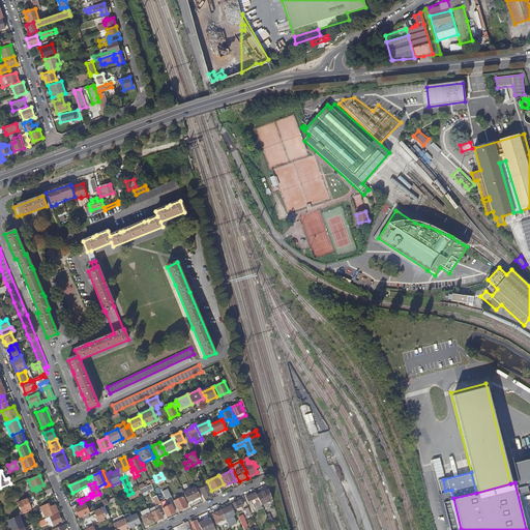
[(140,490),(141,493),(153,488),(151,484),(148,486),(140,490)]
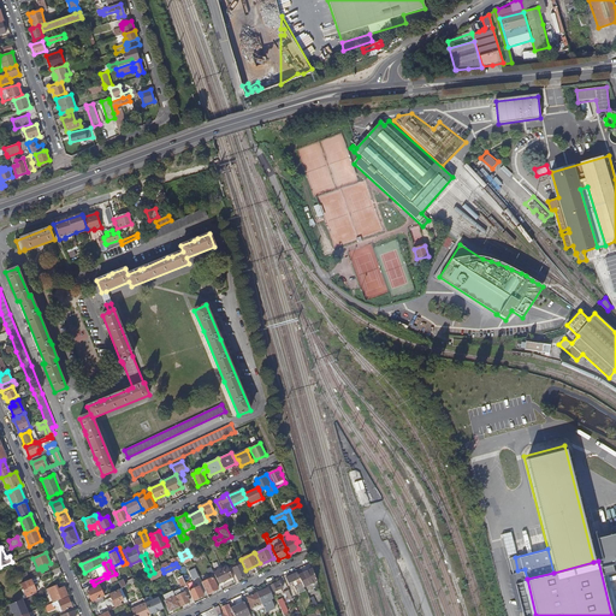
[(248,575),(242,564),(234,569),(235,572),(236,575),(238,580),(248,575)]
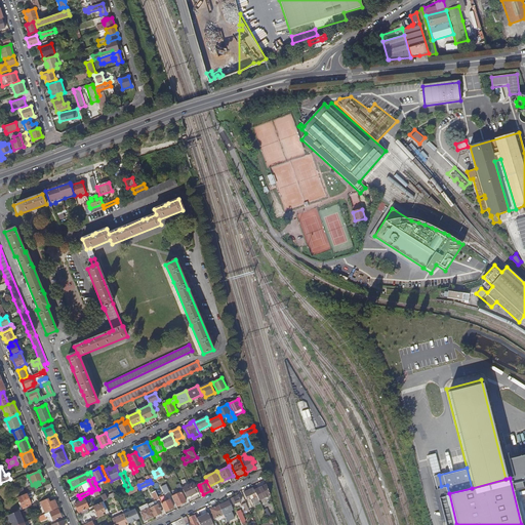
[(198,492),(194,483),(183,488),(183,489),(187,497),(198,492)]
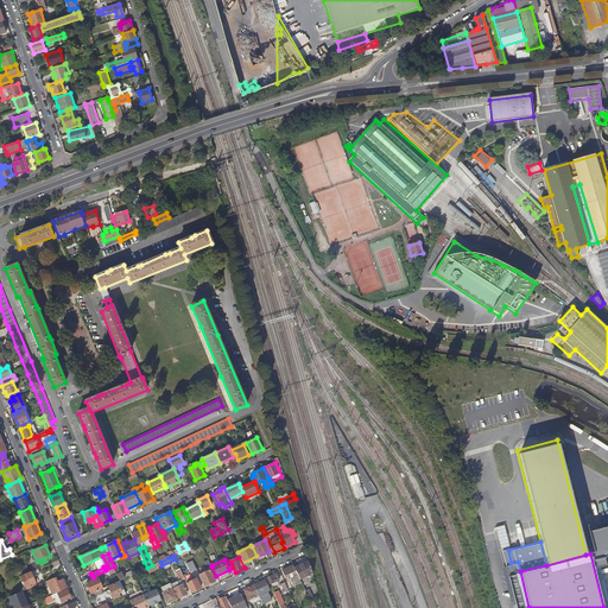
[(196,569),(192,561),(187,563),(191,571),(197,569),(196,569)]
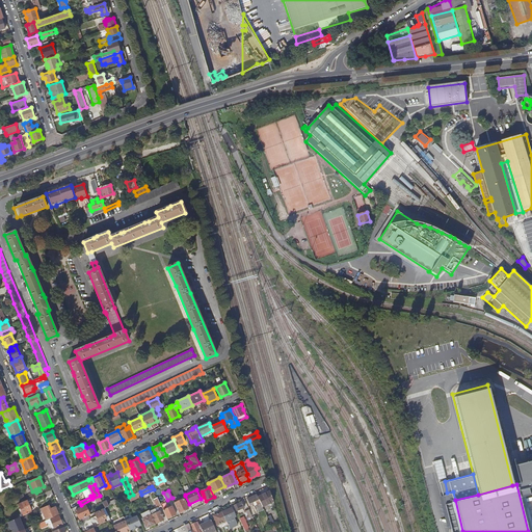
[(133,495),(129,497),(131,501),(141,497),(142,496),(141,495),(140,491),(133,495)]
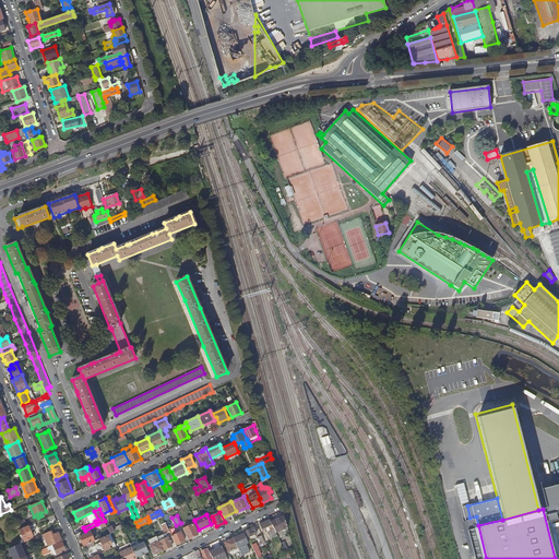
[(288,527),(284,516),(272,522),(273,525),(276,533),(288,527)]
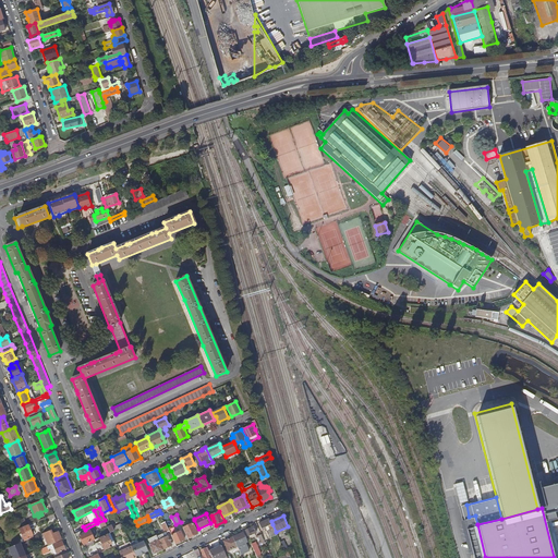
[(478,557),(485,557),(477,524),(475,516),(469,517),(478,557)]
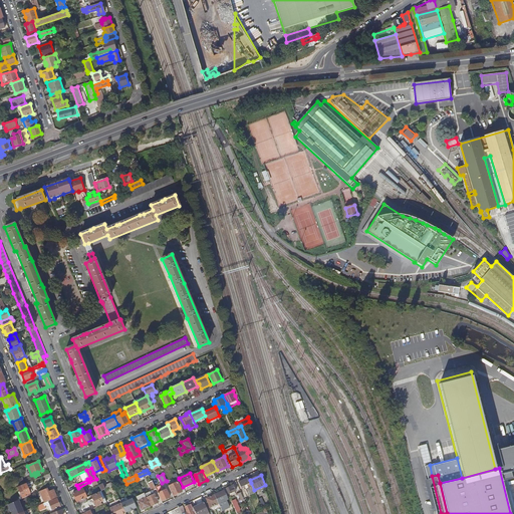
[(251,483),(250,480),(248,478),(239,482),(241,487),(242,489),(246,487),(245,485),(248,484),(251,483)]
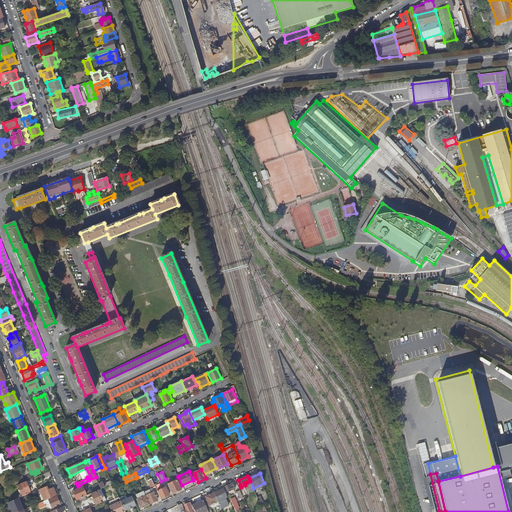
[(168,484),(172,493),(181,489),(176,480),(171,483),(168,484)]
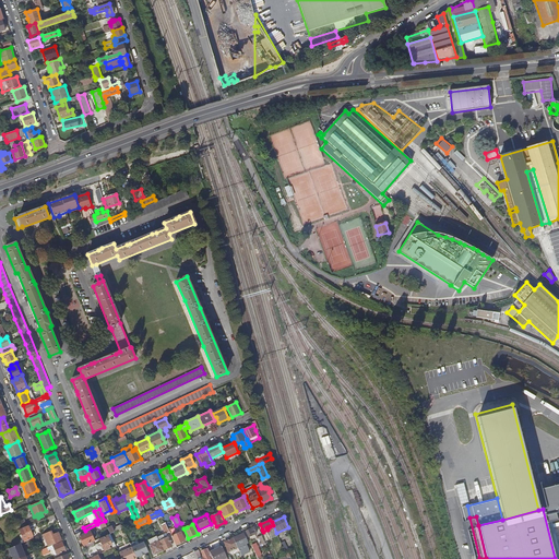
[(20,530),(25,543),(31,540),(30,538),(36,535),(34,531),(31,532),(28,525),(27,526),(23,528),(20,530)]
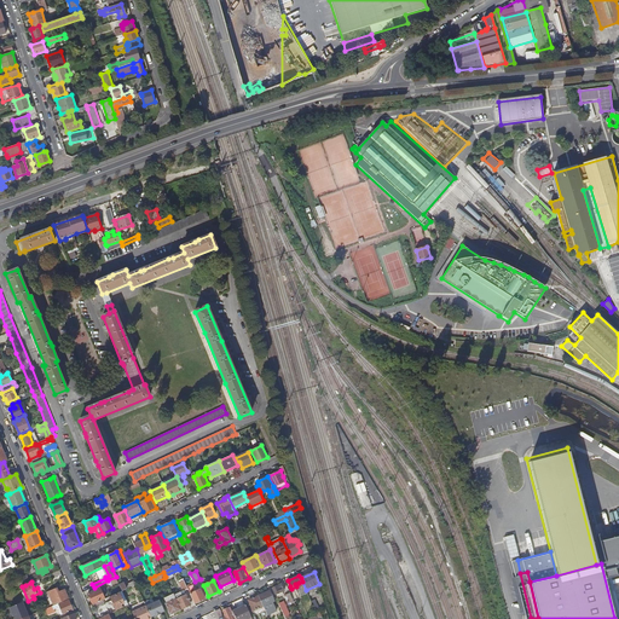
[(121,588),(122,591),(136,584),(134,582),(125,585),(123,583),(120,585),(121,588)]
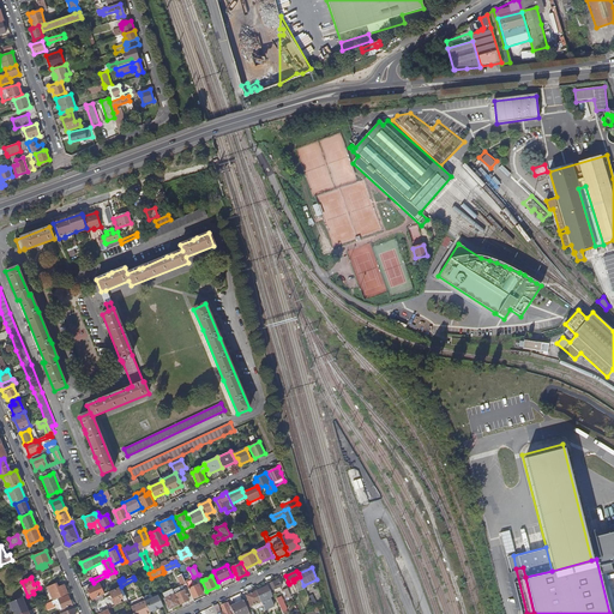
[(300,577),(296,578),(299,583),(295,584),(298,590),(299,590),(305,588),(304,585),(300,577)]
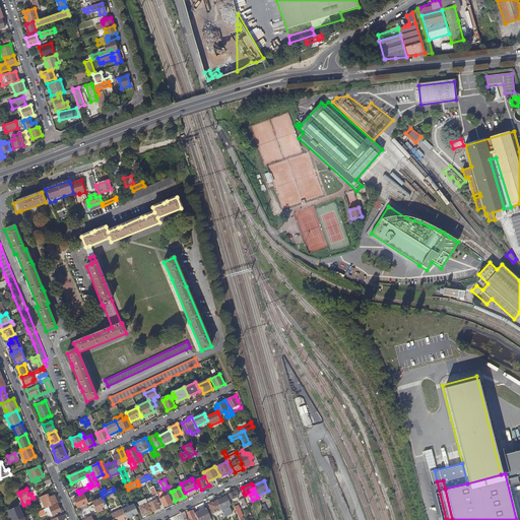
[(237,491),(230,494),(232,500),(240,497),(237,491)]
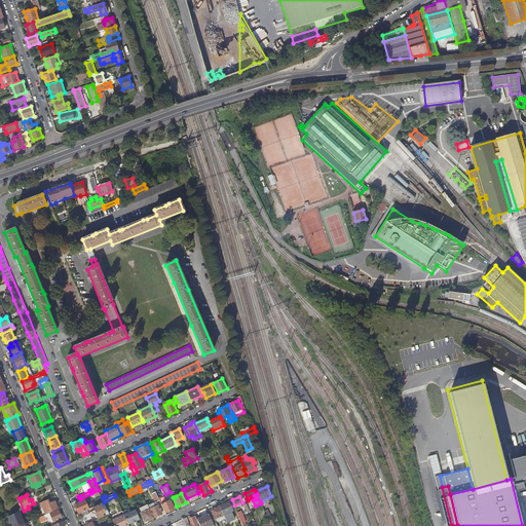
[(48,499),(38,504),(40,511),(43,509),(46,515),(52,512),(52,511),(58,509),(54,501),(49,503),(48,499)]
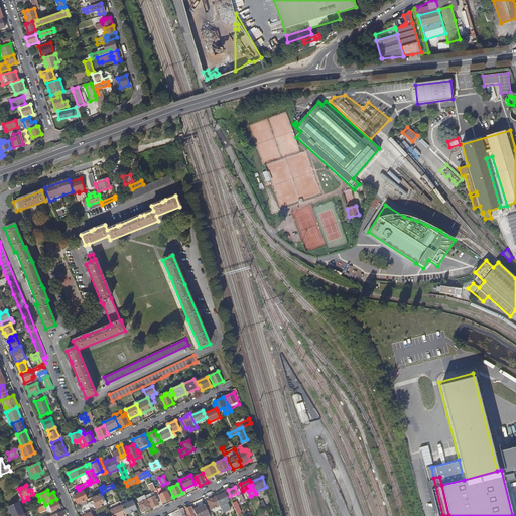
[(86,500),(88,500),(83,490),(74,495),(78,504),(79,504),(86,500)]
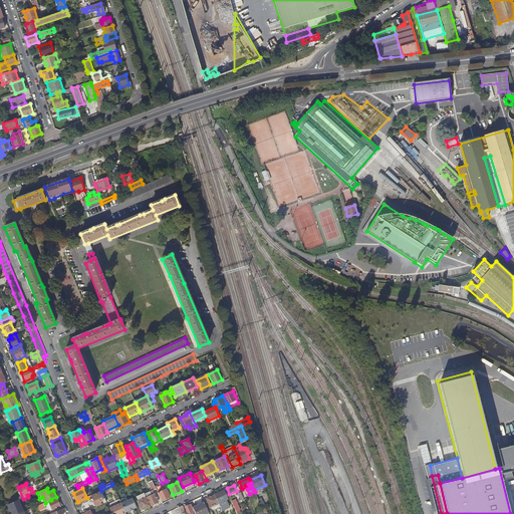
[(158,493),(162,501),(170,497),(167,489),(163,490),(161,491),(158,493)]
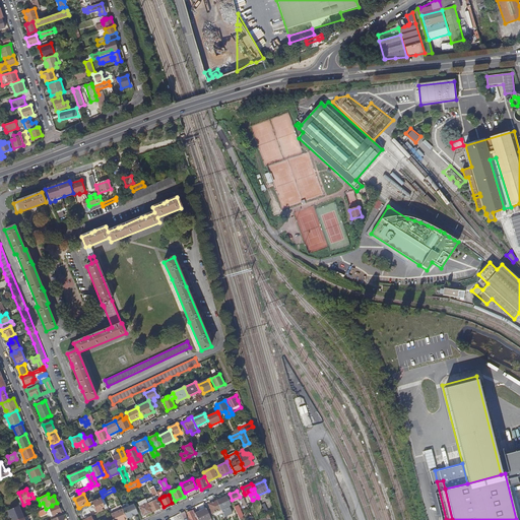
[(226,496),(217,501),(221,509),(224,517),(233,513),(230,506),(232,505),(226,496)]
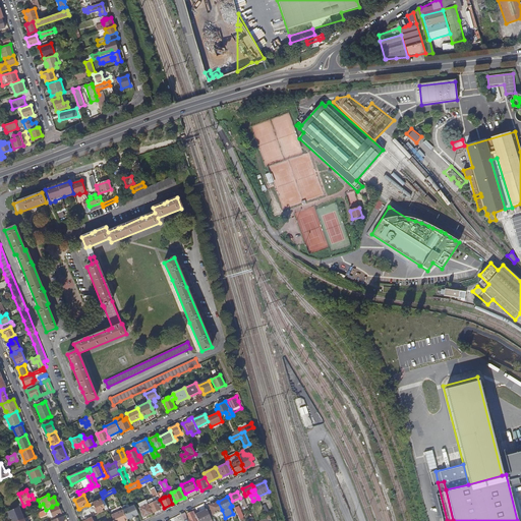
[(108,509),(103,498),(98,500),(92,503),(93,506),(91,507),(92,509),(93,509),(94,508),(95,510),(97,514),(103,511),(100,504),(102,503),(106,510),(108,509)]
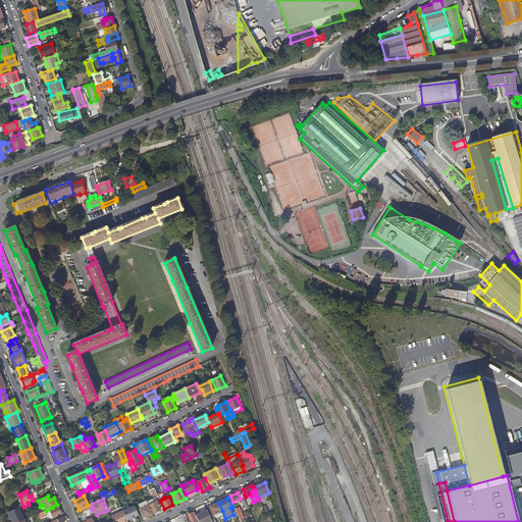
[(149,505),(153,514),(161,510),(157,502),(154,503),(152,500),(149,501),(148,500),(147,501),(147,502),(149,505)]
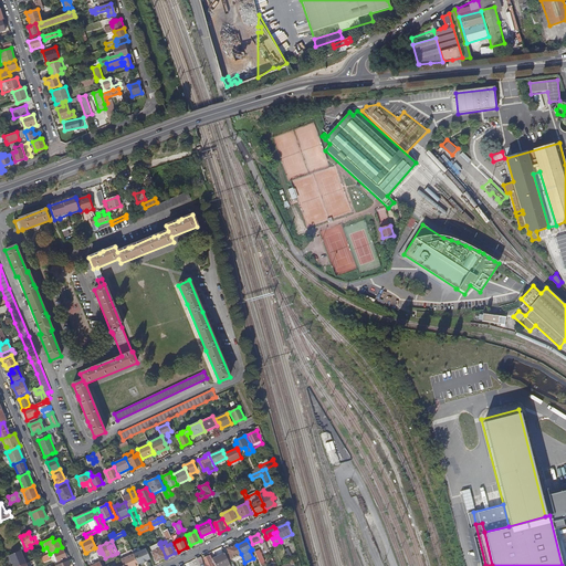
[(153,552),(152,552),(155,558),(156,558),(157,562),(166,557),(161,547),(159,544),(156,545),(150,547),(153,552)]
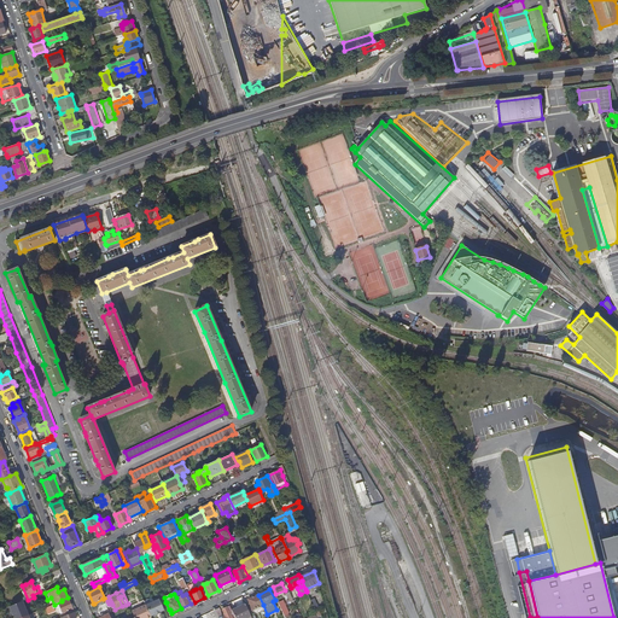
[(263,605),(258,595),(249,599),(250,604),(249,605),(251,611),(263,605)]
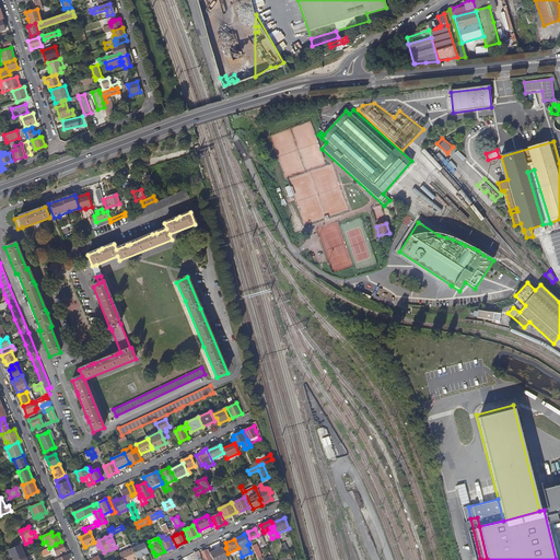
[(62,543),(54,547),(57,556),(67,551),(62,543)]
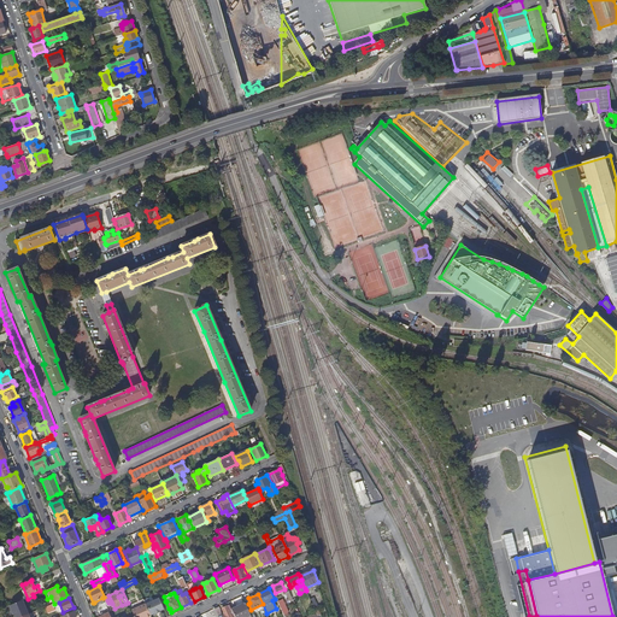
[(159,598),(146,605),(151,616),(154,613),(156,615),(160,612),(160,611),(164,609),(159,598)]
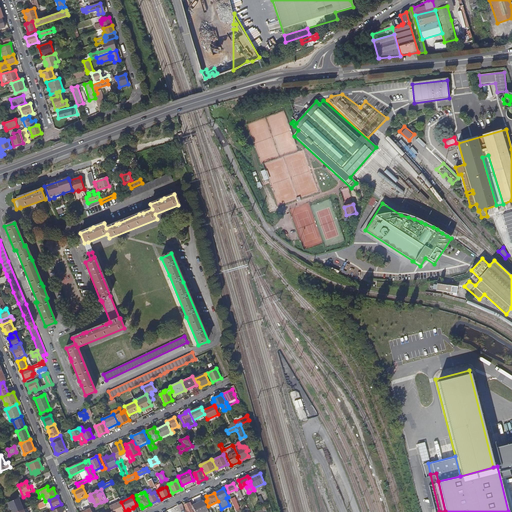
[(235,497),(231,499),(236,510),(240,508),(235,497)]
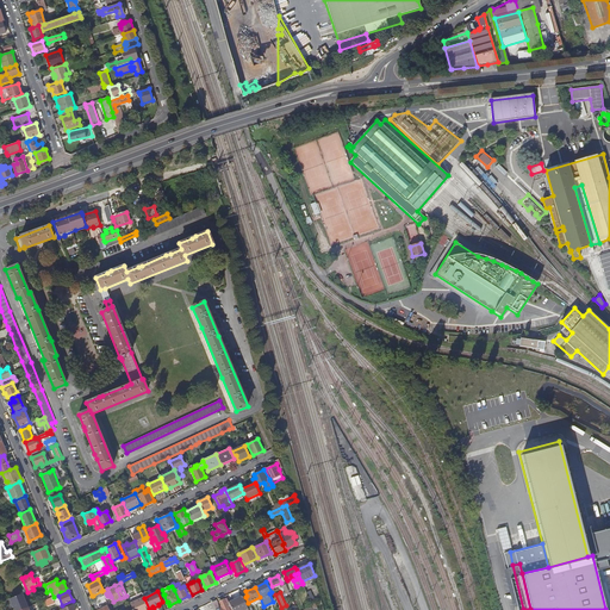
[(10,599),(14,609),(22,609),(29,608),(23,593),(10,599)]
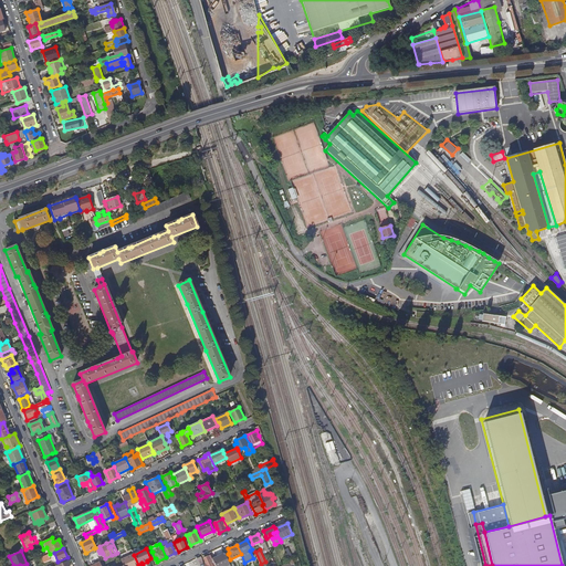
[(219,556),(212,558),(215,564),(216,565),(227,565),(230,564),(226,553),(219,556)]
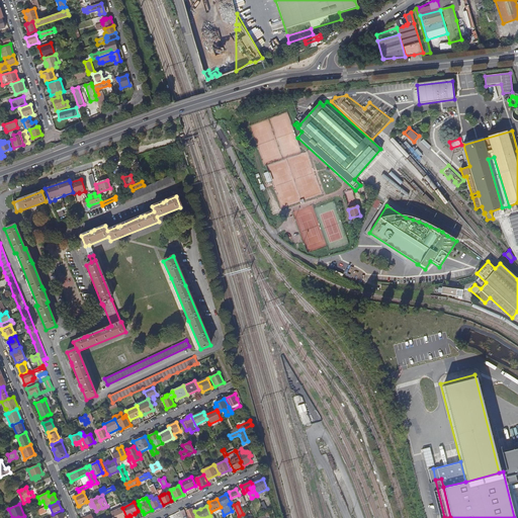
[(113,517),(112,517),(124,517),(126,517),(122,508),(122,507),(110,513),(113,517)]
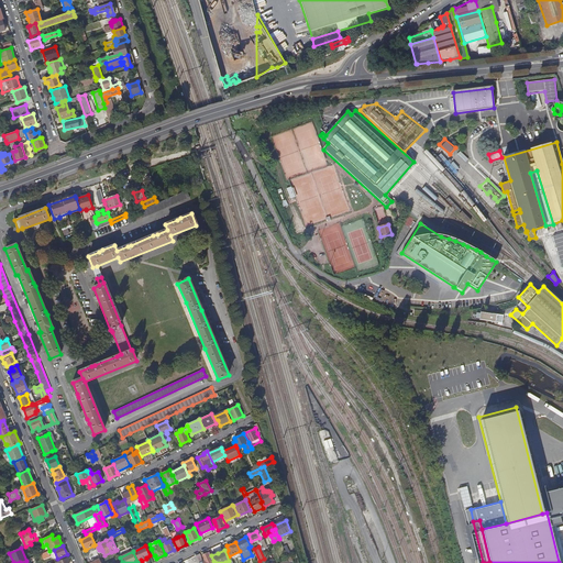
[(213,561),(211,555),(210,552),(202,555),(206,561),(202,562),(201,555),(200,553),(196,555),(199,562),(211,562),(213,561)]
